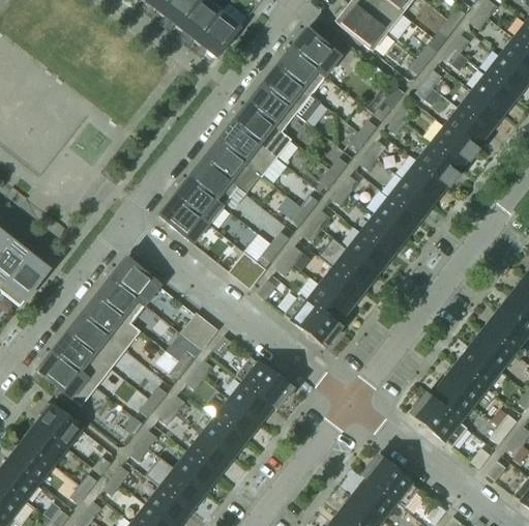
[(159,13),(169,0),(142,0),(159,13)]
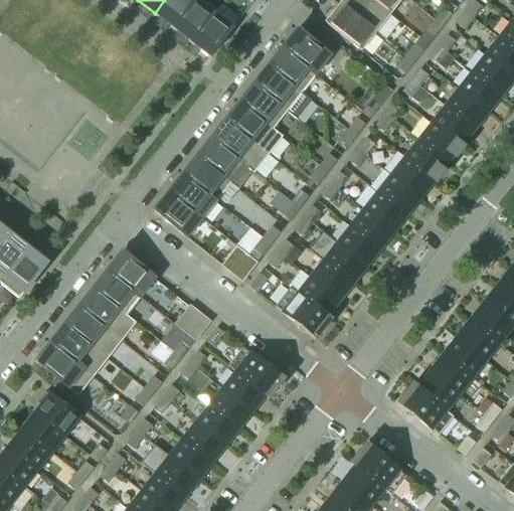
[(173,27),(194,0),(164,0),(155,13),(173,27)]
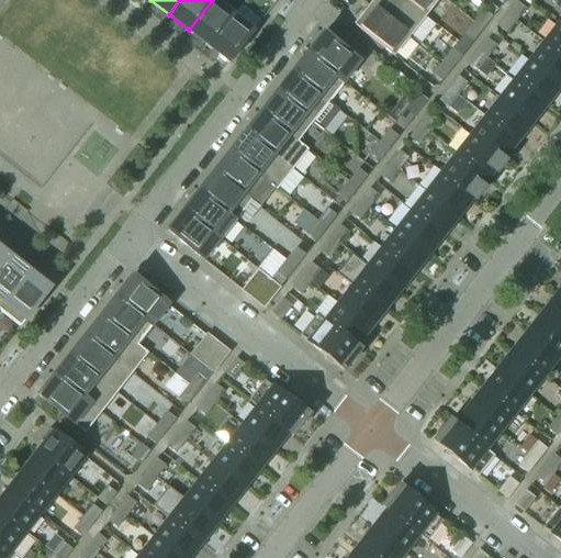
[(208,45),(234,12),(219,0),(212,0),(189,30),(208,45)]
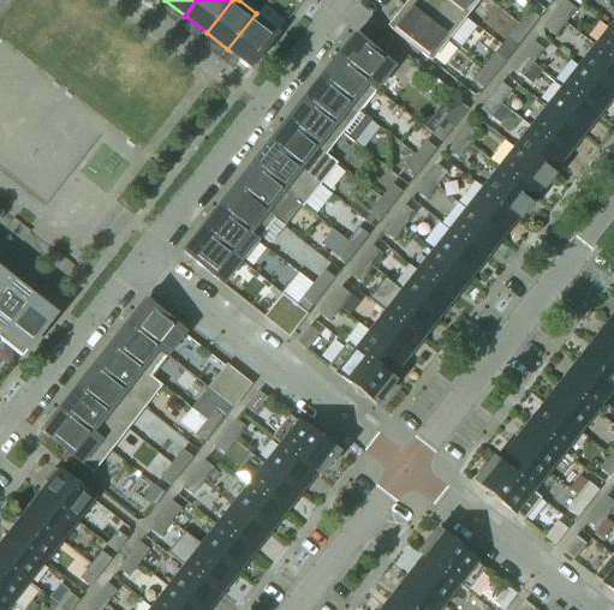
[(466,15),(447,0),(410,0),(407,3),(449,36),(466,15)]
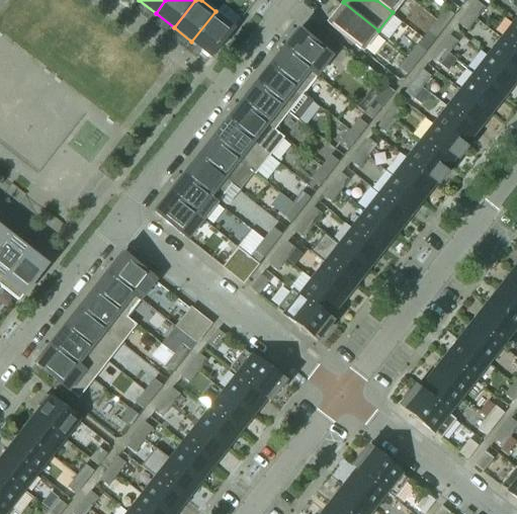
[(376,0),(393,12),(402,0),(376,0)]
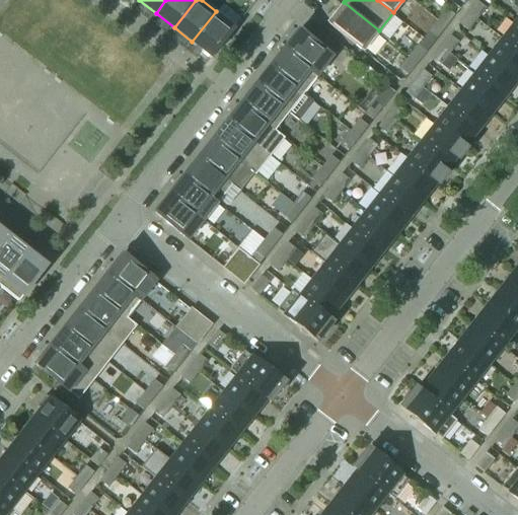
[(477,16),(487,5),(479,0),(476,0),(469,10),(477,16)]
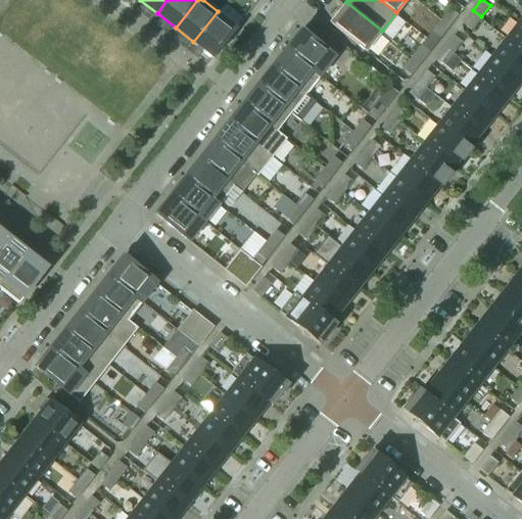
[(382,31),(346,2),(338,11),(340,12),(332,21),(367,49),(382,31)]
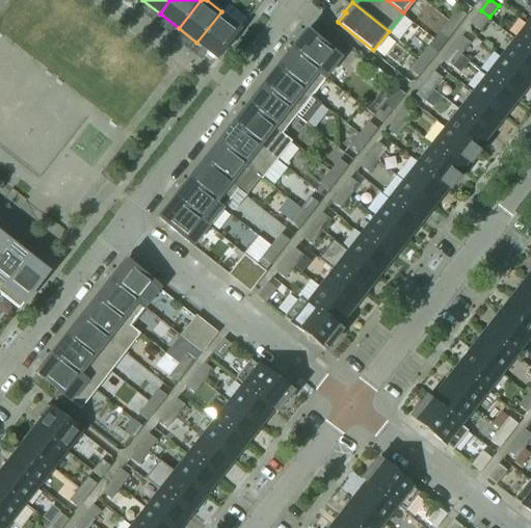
[(457,26),(467,15),(458,7),(449,19),(457,26)]
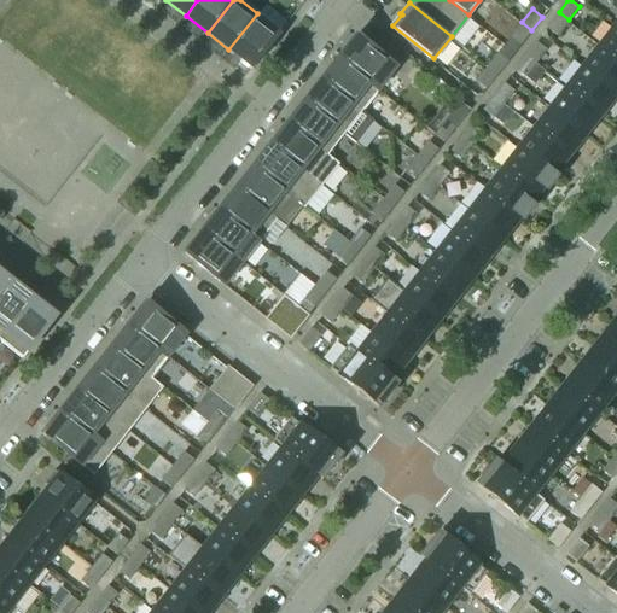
[(558,34),(569,19),(559,12),(548,25),(558,34)]
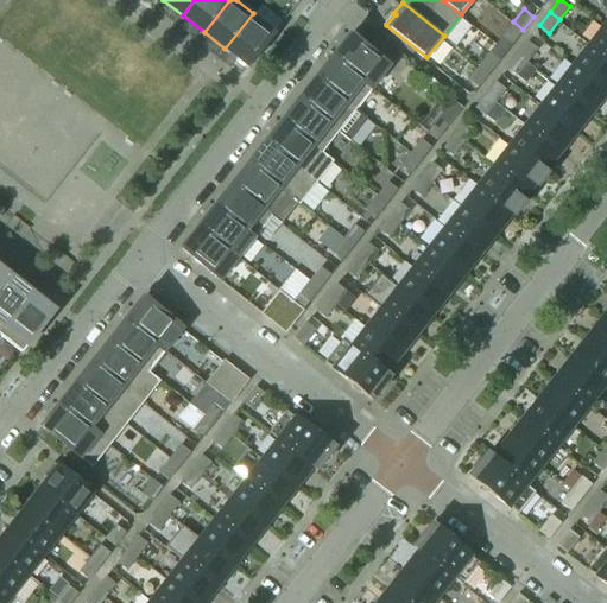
[(248,65),(276,30),(253,13),(225,49),(248,67),(248,65)]
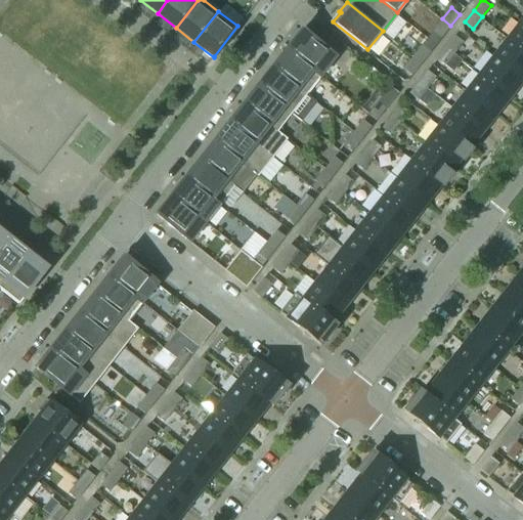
[(441,36),(450,26),(442,18),(433,30),(441,36)]
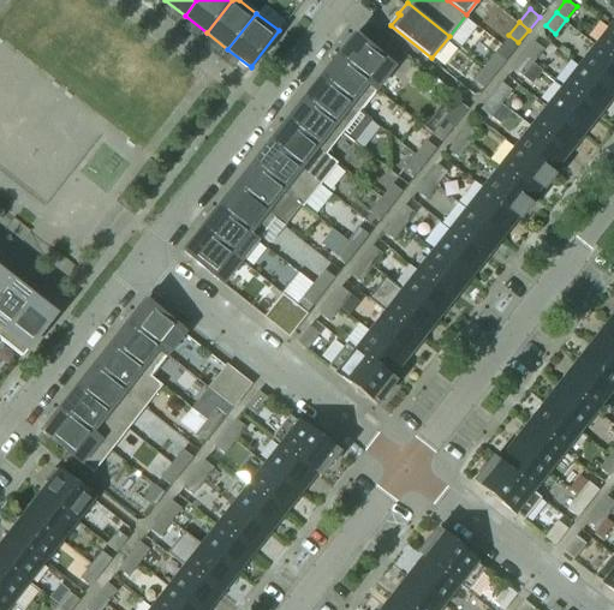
[(613,24),(612,23),(596,43),(613,57),(613,24)]
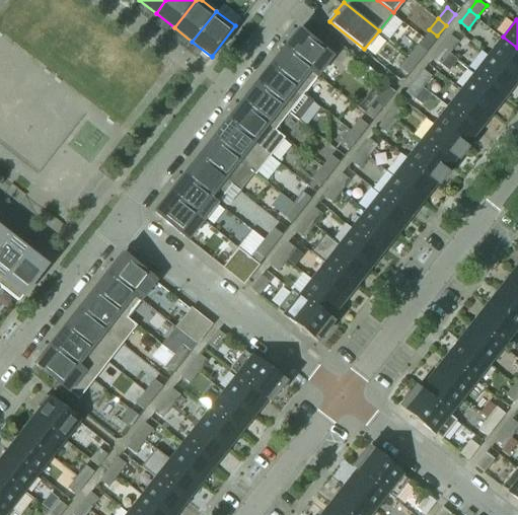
[(334,55),(301,29),(299,28),(284,47),(318,74),(334,55)]
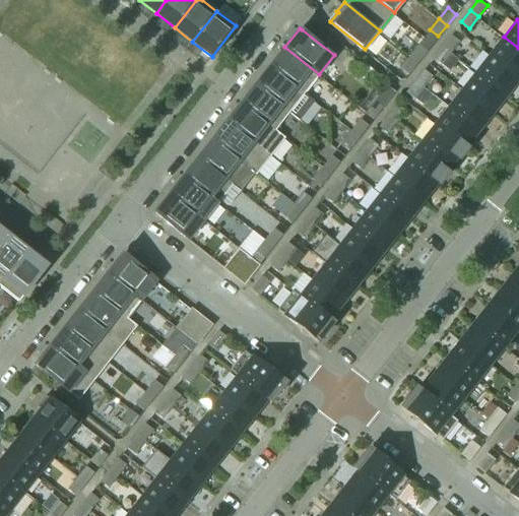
[(451,51),(460,40),(452,34),(443,45),(451,51)]
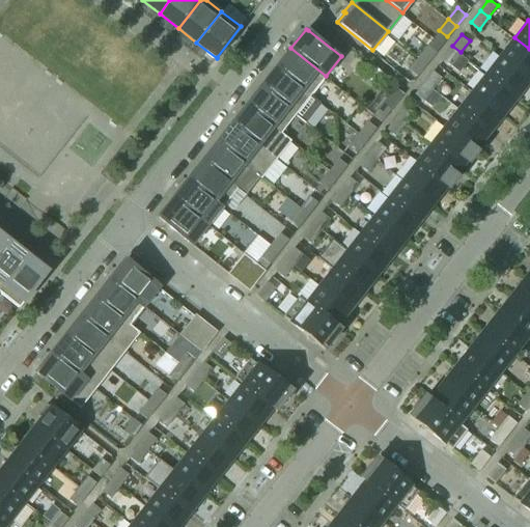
[(529,49),(514,37),(501,55),(529,77),(529,49)]
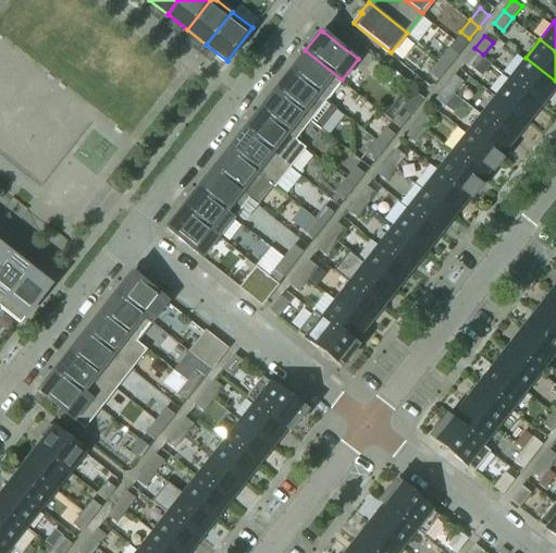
[(448,65),(457,54),(448,47),(440,59),(448,65)]
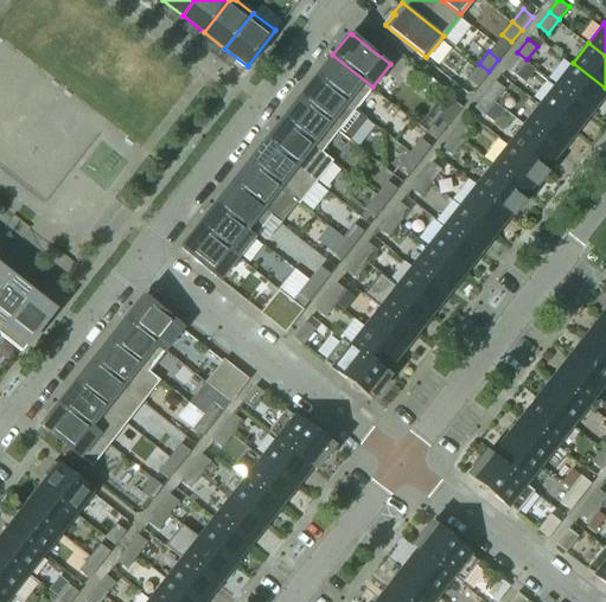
[(517,72),(527,59),(517,52),(506,65),(517,72)]
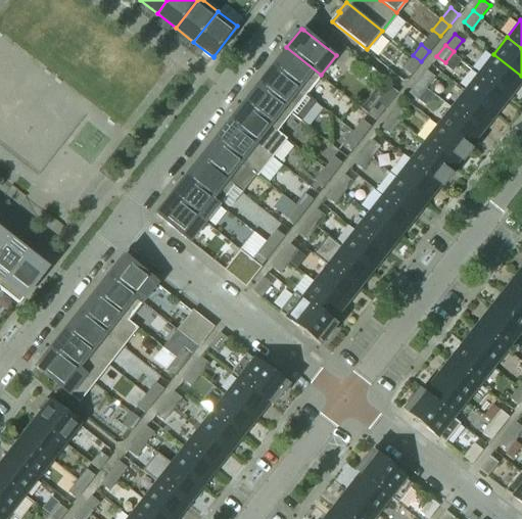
[(321,75),(286,47),(272,65),(306,93),(321,75)]
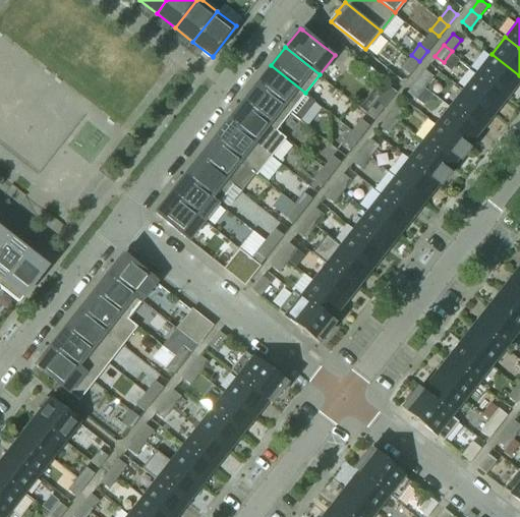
[(519,75),(492,54),(477,71),(508,95),(519,77),(519,75)]
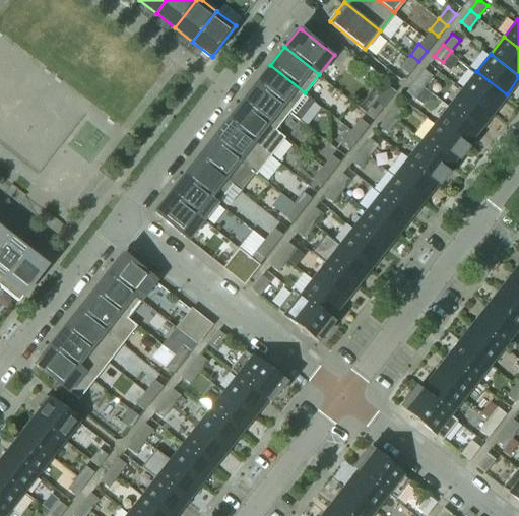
[(409,72),(418,61),(410,55),(401,65),(409,72)]
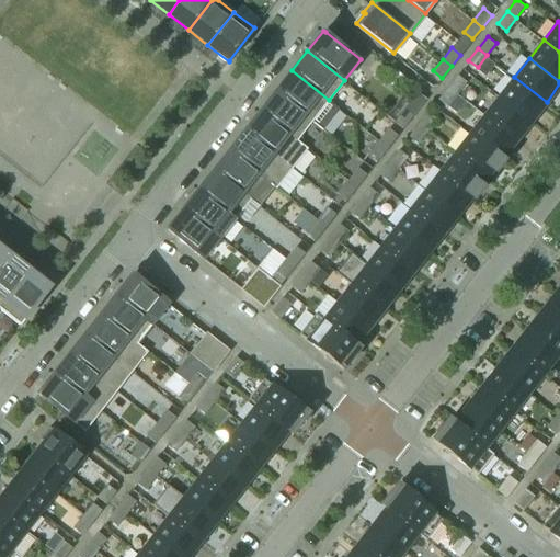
[(329,100),(292,70),(276,90),(313,120),(329,100)]
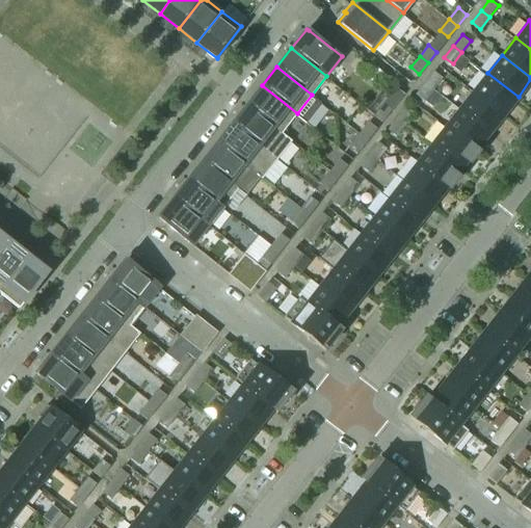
[(434,87),(443,76),(434,69),(425,81),(434,87)]
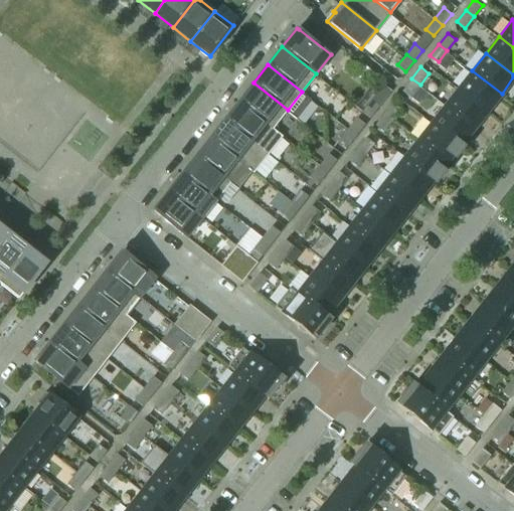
[(502,94),(472,70),(459,88),(488,111),(502,94)]
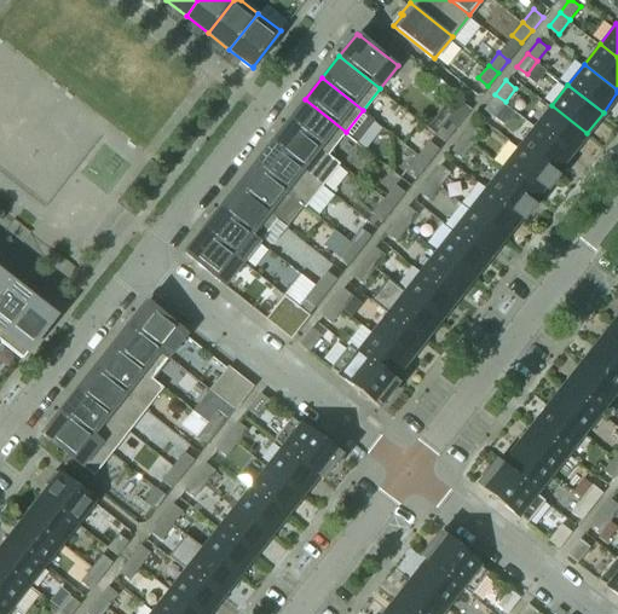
[(495,115),(506,102),(495,94),(484,108),(495,115)]
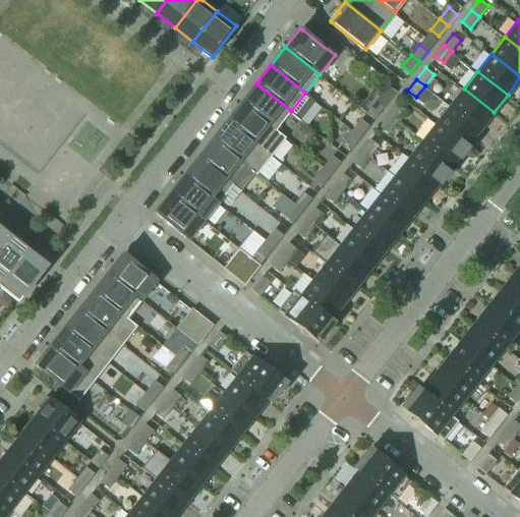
[(291,111),(256,83),(242,102),(277,128),(291,111)]
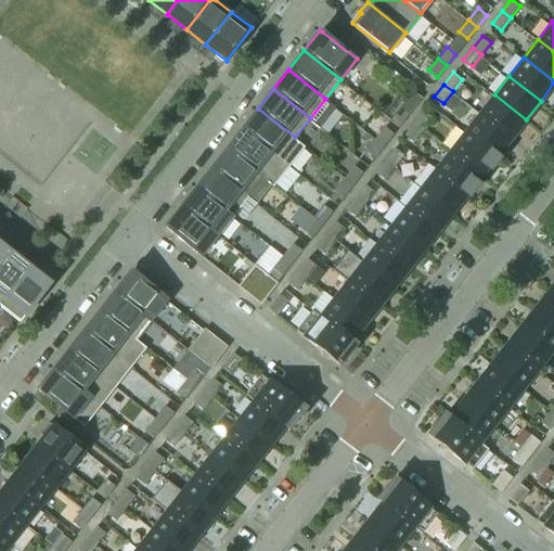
[(526,119),(494,94),(480,113),(512,138),(526,119)]
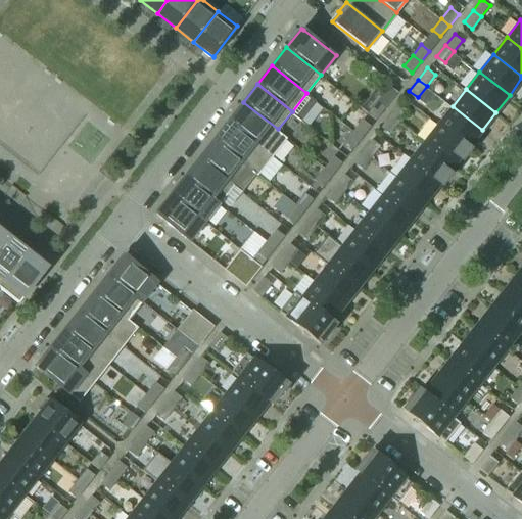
[(376,119),(385,107),(376,100),(368,111),(376,119)]
